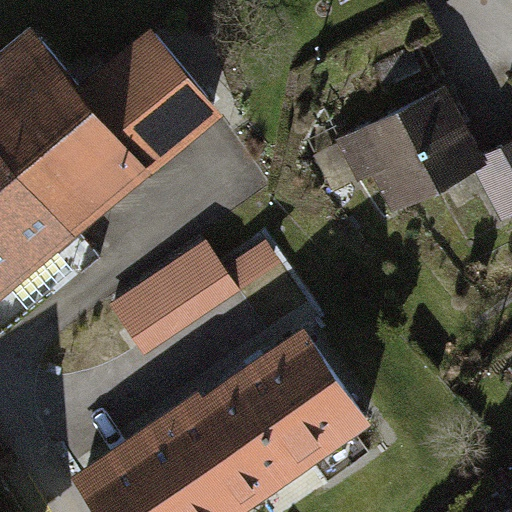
[(26,20),(0,42),(0,139),(14,156),(79,231),(220,110),(149,28),(83,85),(26,20)]
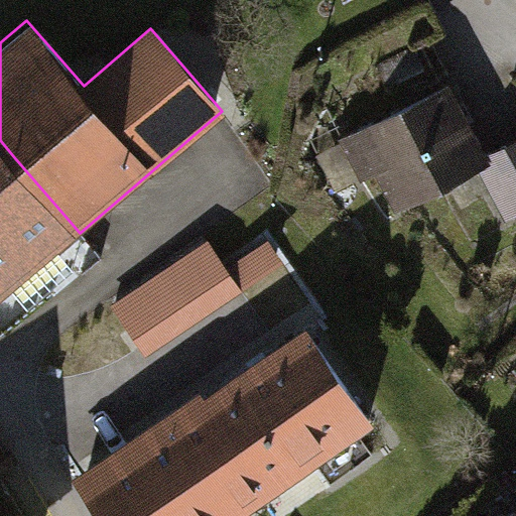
[(447,84),(342,141),(387,224),(481,172),(493,166),(485,153),(447,84)]
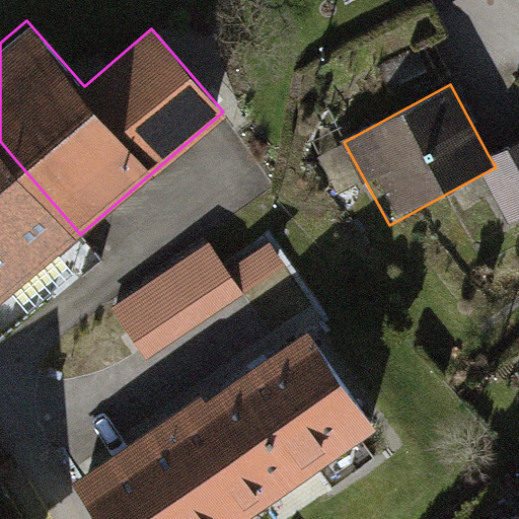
[(510,222),(518,217),(518,136),(488,154),(496,167),(484,173),(510,222)]
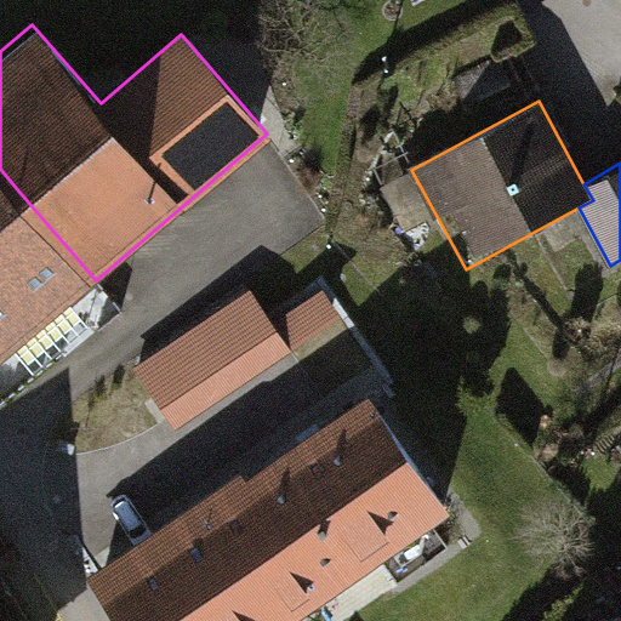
[(0,204),(17,189),(0,169),(0,204)]
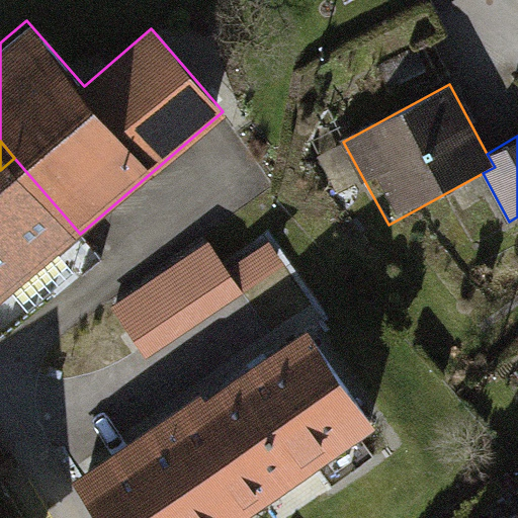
[(0,301),(80,234),(14,158),(0,170),(0,301)]
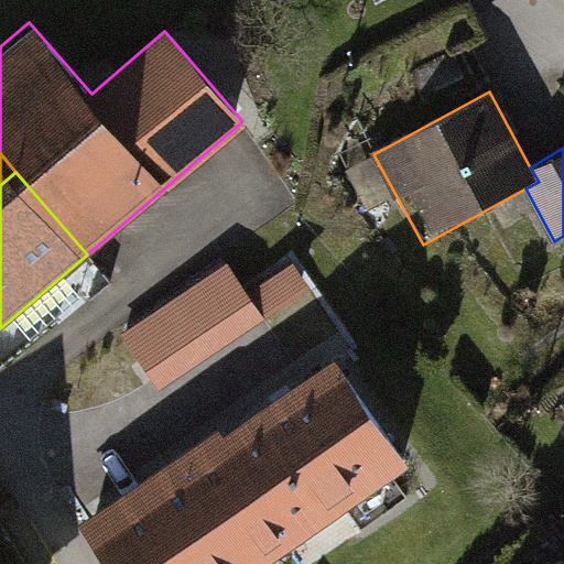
[(296,342),(340,312),(302,256),(258,286),(296,342)]
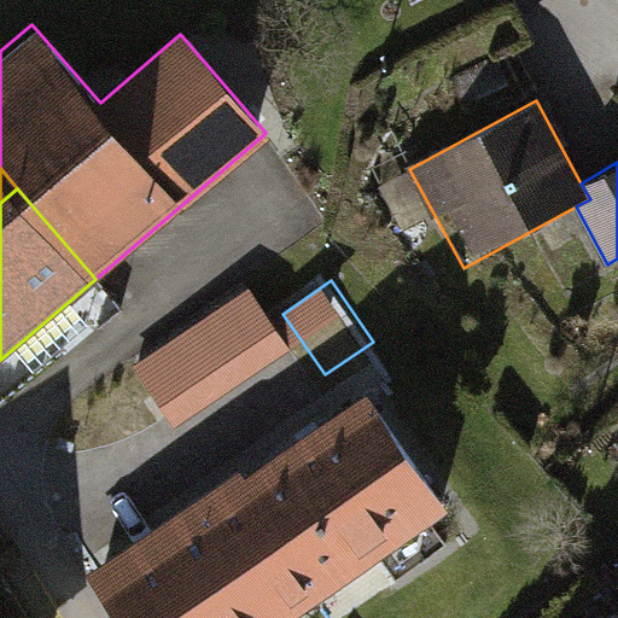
[(266,289),(135,345),(168,419),(298,362),(266,289)]
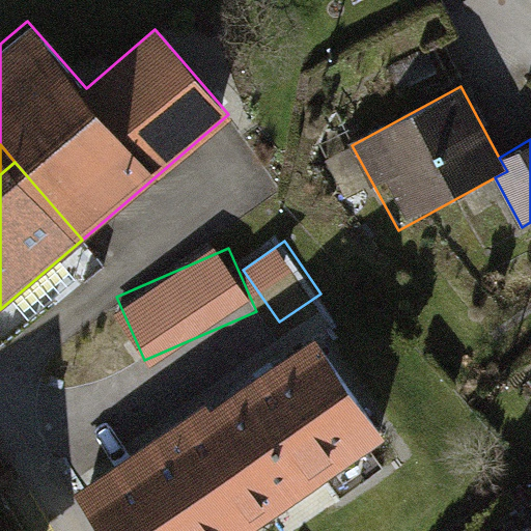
[(65,480),(100,530),(229,530),(374,431),(299,320),(65,480)]
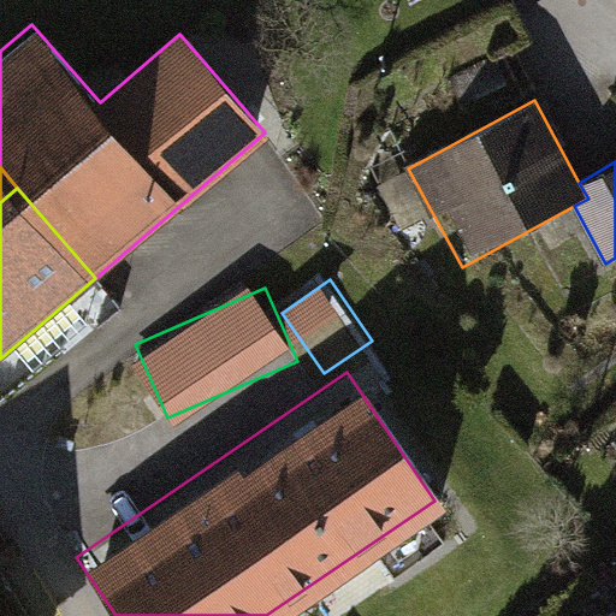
[(615,615),(615,603),(602,615),(615,615)]
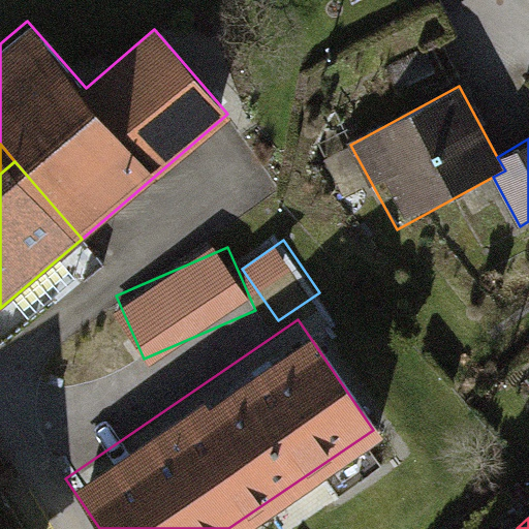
All buildings are outlined.
